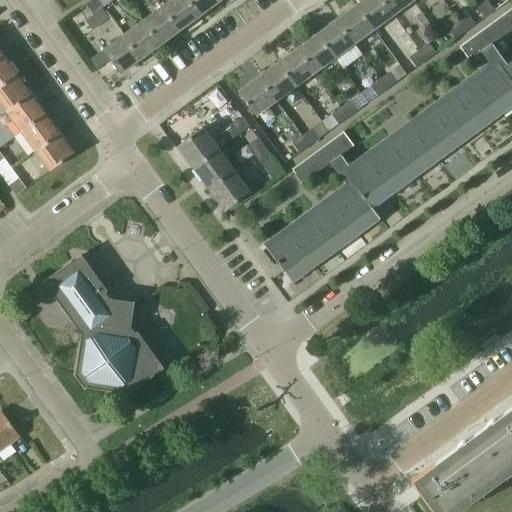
[(103,7),(97,0),(91,0),(86,4),(93,14),(103,7)]
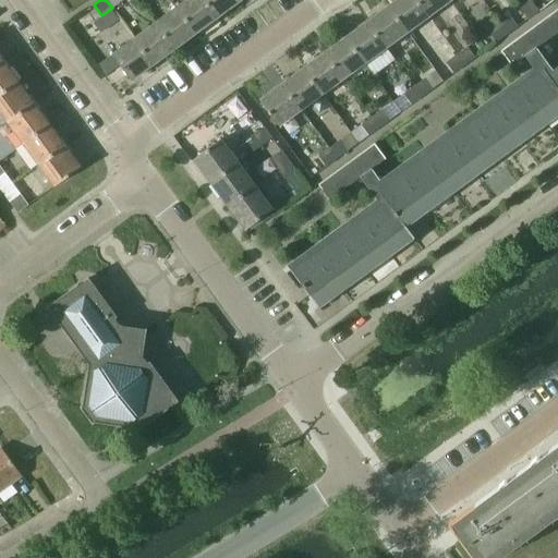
[(204,0),(185,0),(177,8),(195,33),(216,16),(204,0)]
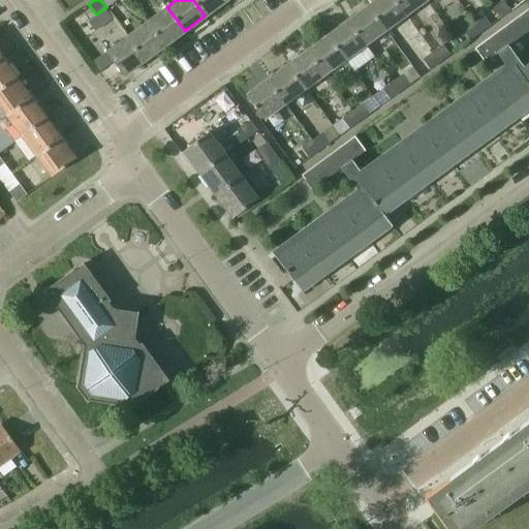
[(224,0),(193,0),(205,16),(225,1),(224,0)]
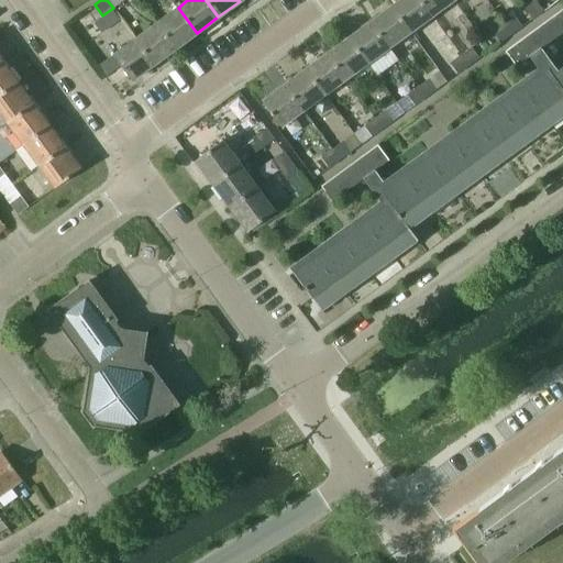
[(419,0),(397,0),(390,6),(410,32),(431,17),(419,0)]
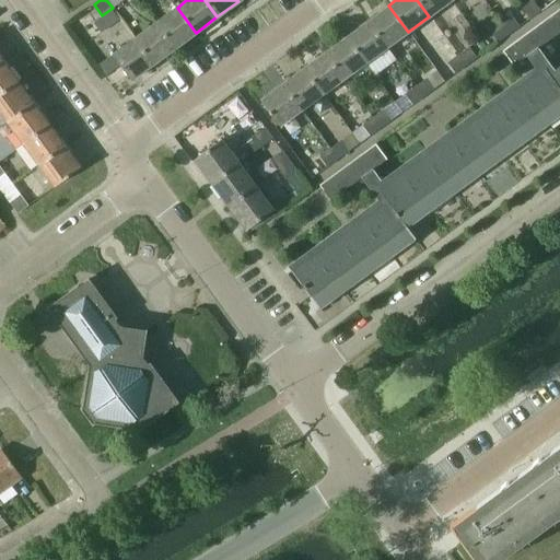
[(450,0),(417,0),(429,16),(451,0),(450,0)]
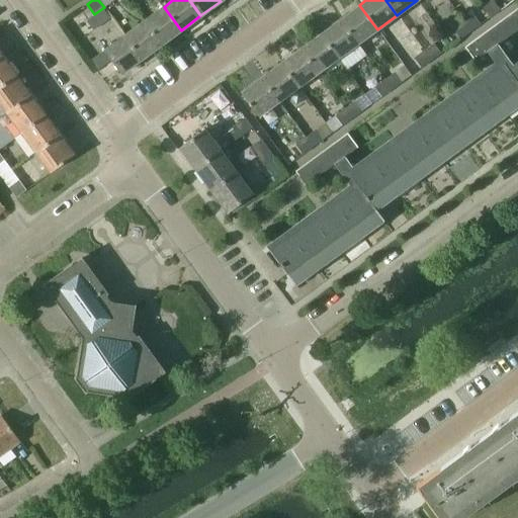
[(483,7),(490,17),(500,10),(493,0),(483,7)]
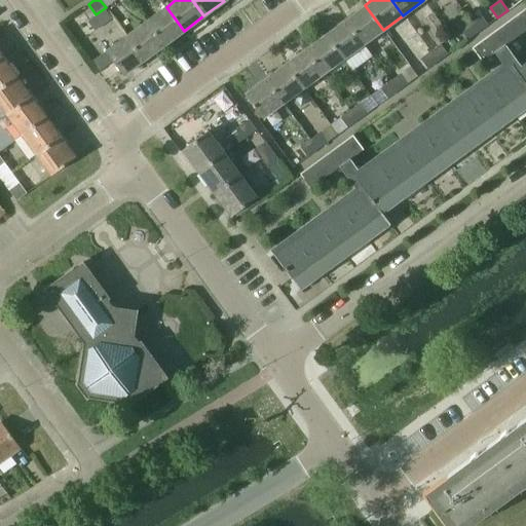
[(365,5),(345,20),(364,44),(383,30),(365,5)]
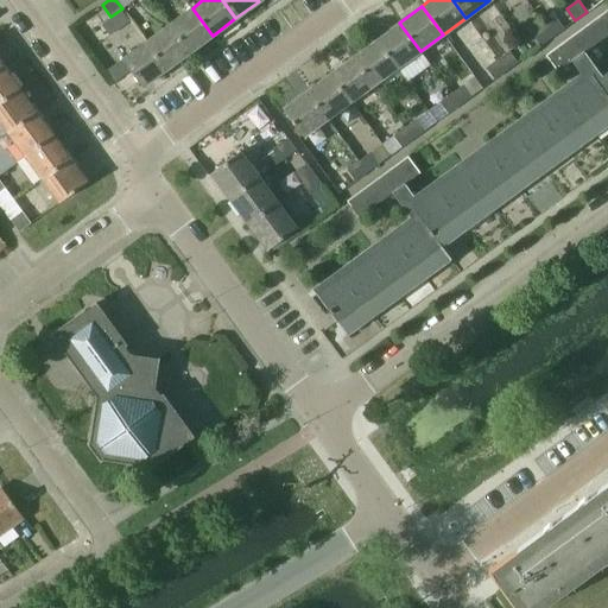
[(192,8),(169,25),(189,52),(213,36),(192,8)]
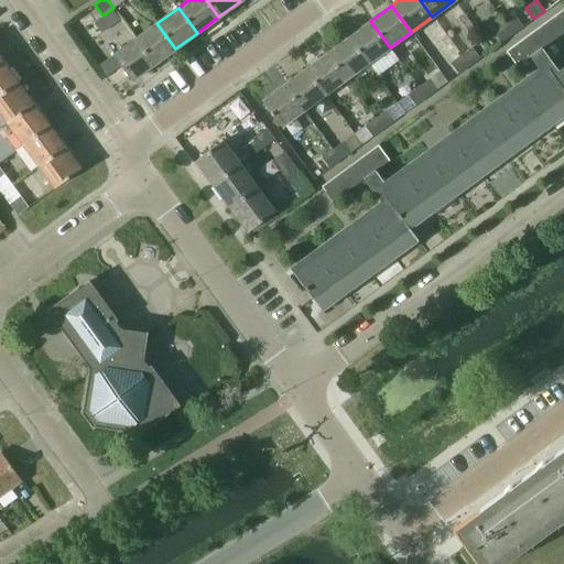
[(410,228),(551,125),(563,115),(563,74),(562,76),(541,49),(563,31),(563,9),(563,8),(505,51),(517,67),(530,56),(542,73),(387,187),(375,172),(390,160),(378,144),(322,186),(333,203),(364,180),(384,207),(294,273),(313,300),(322,311),(418,240),(410,228)]
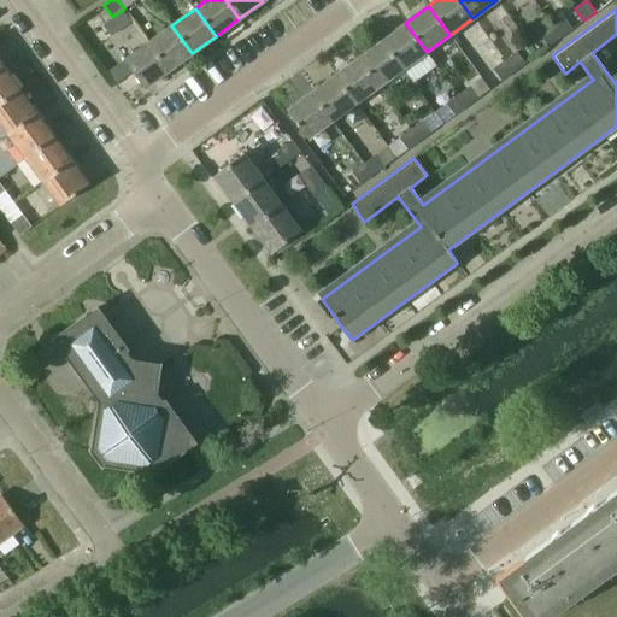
[(552,27),(560,37),(573,29),(564,17),(552,27)]
